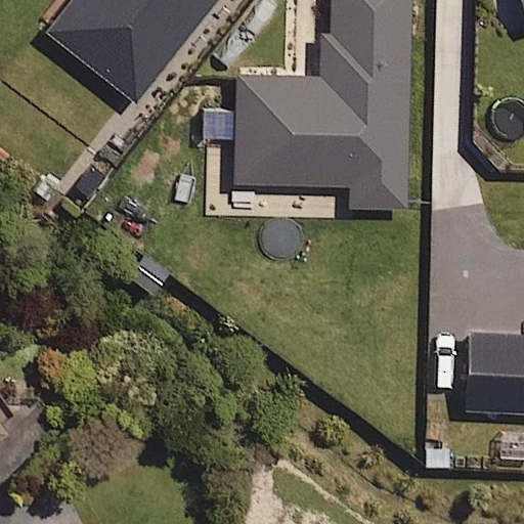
[(73,0),(47,34),(135,102),(215,0),(73,0)]
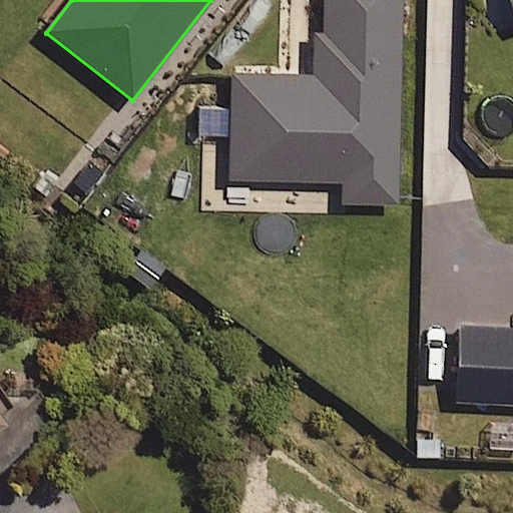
[(402,0),(325,0),(324,33),(315,32),(314,75),(232,73),(229,179),(340,182),(340,203),(397,204),(402,0)]
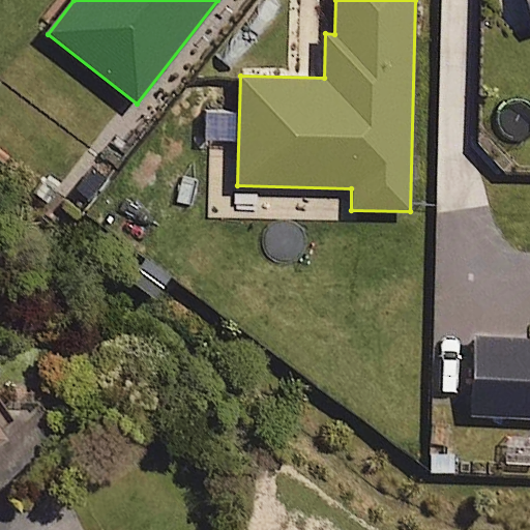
[(529,341),(476,339),(473,413),(529,415),(529,341)]
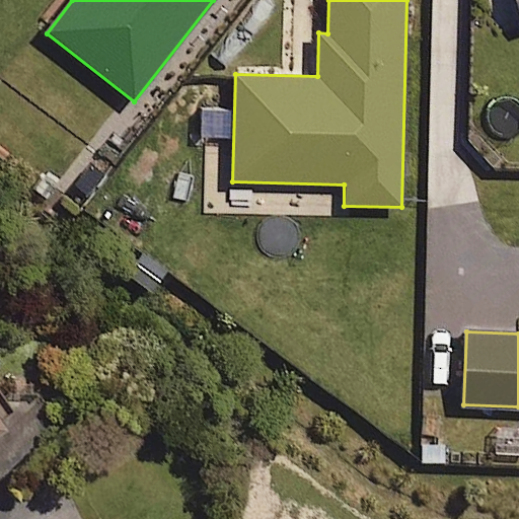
[(0,434),(3,433),(0,428),(0,419),(10,413),(0,396),(0,368),(1,368),(0,366),(0,434)]
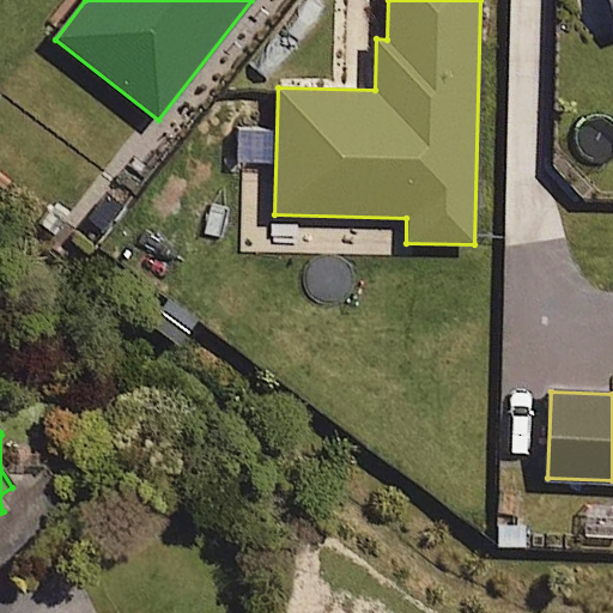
[(612,536),(612,499),(584,501),(586,538),(612,536)]
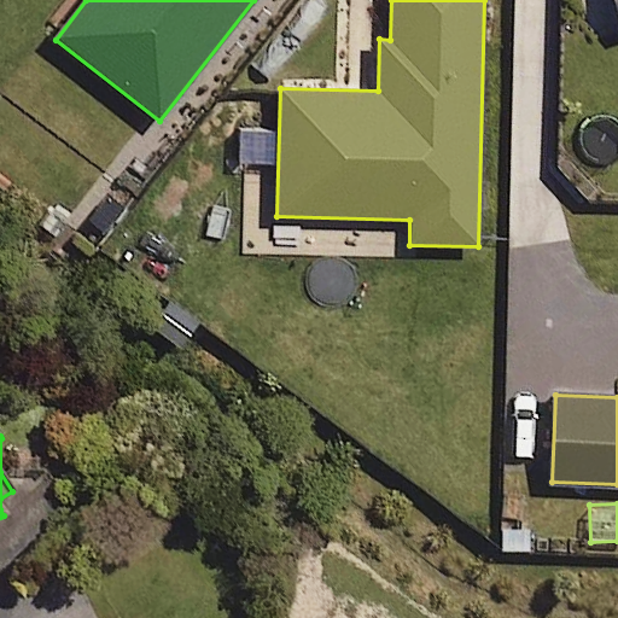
All buildings are outlined.
